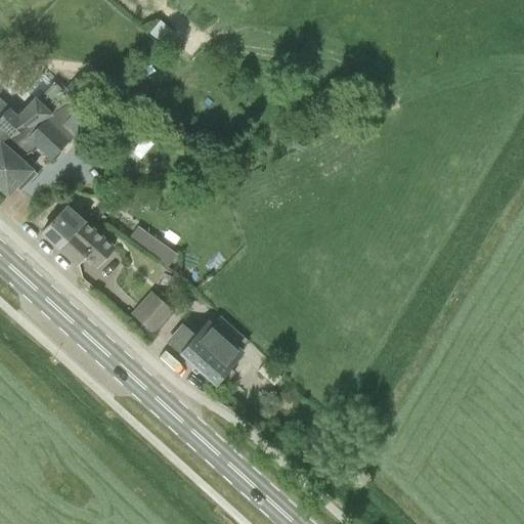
[(16,118),(5,107),(0,114),(0,139),(52,112),(71,98),(68,96),(73,90),(69,86),(63,91),(53,82),(36,99),(33,97),(16,118)]
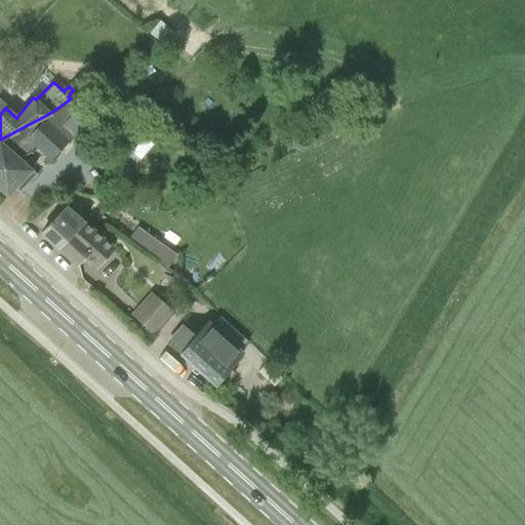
[(0,171),(15,155),(18,157),(38,149),(50,159),(84,124),(66,106),(0,142),(0,171)]
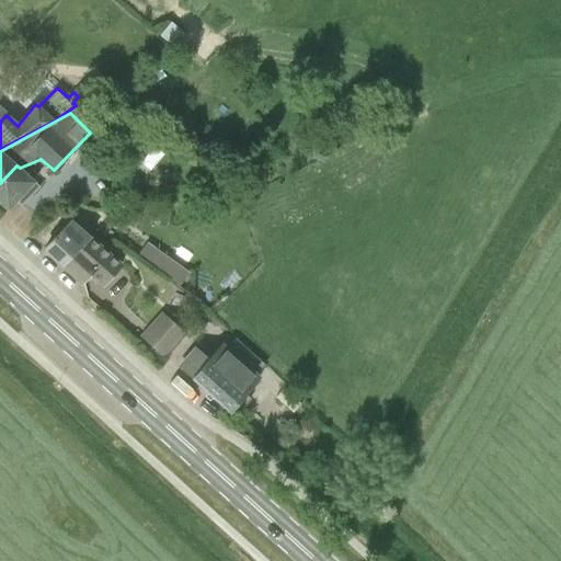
[(113,140),(135,160),(144,151),(145,152),(157,140),(144,128),(139,133),(126,122),(113,135),(113,140)]
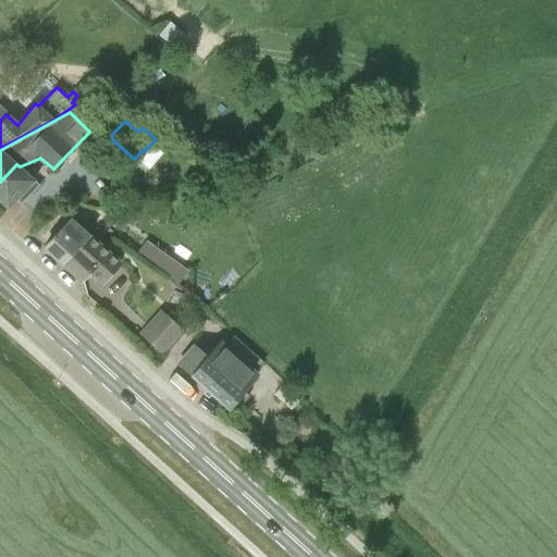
[(16,164),(0,182),(0,200),(8,207),(15,198),(21,203),(35,187),(38,184),(20,166),(16,164)]
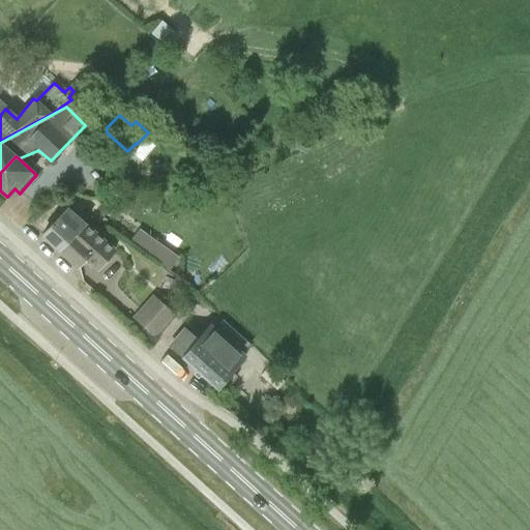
[(41,235),(59,251),(83,225),(65,208),(41,235)]
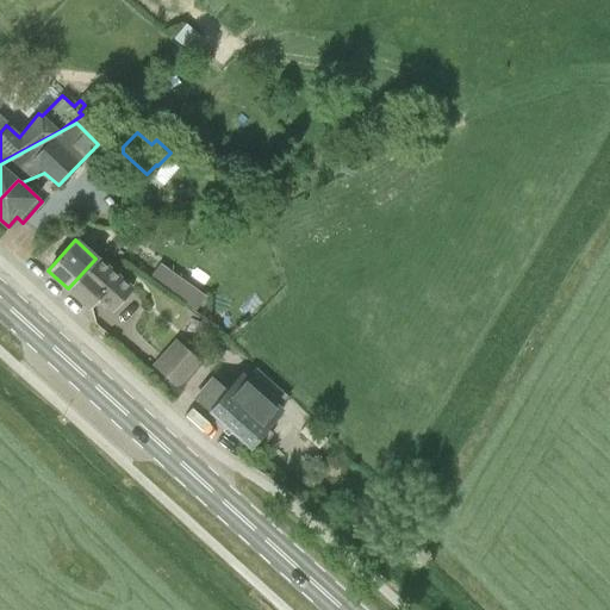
[(95,259),(68,288),(88,307),(98,298),(112,311),(131,290),(97,257),(95,259)]
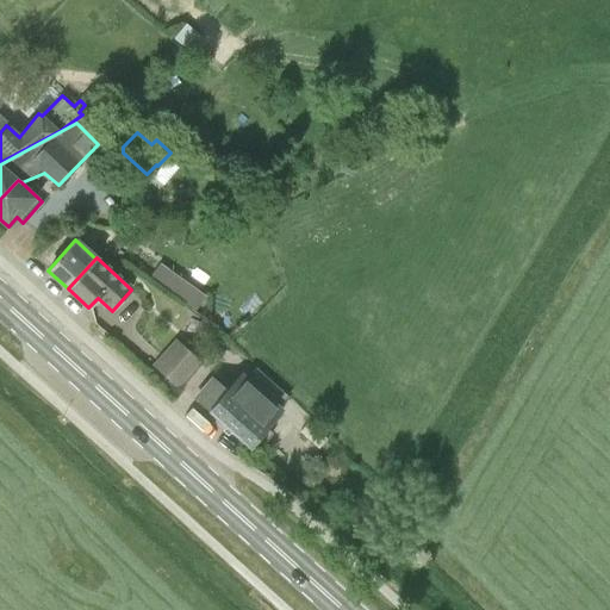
[(162,262),(154,279),(203,306),(212,290),(162,262)]
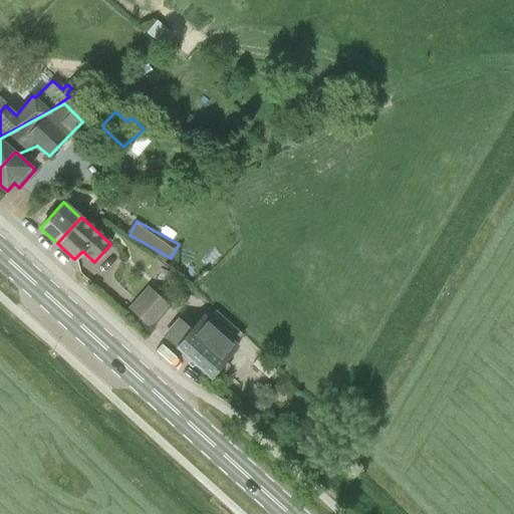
[(148,323),(165,303),(149,289),(132,309),(148,323)]
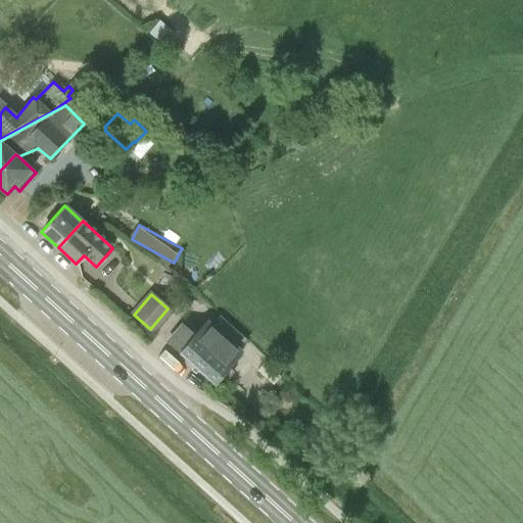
[(214,385),(227,370),(242,352),(238,349),(214,325),(208,320),(194,335),(183,324),(180,327),(167,342),(178,352),(214,385)]
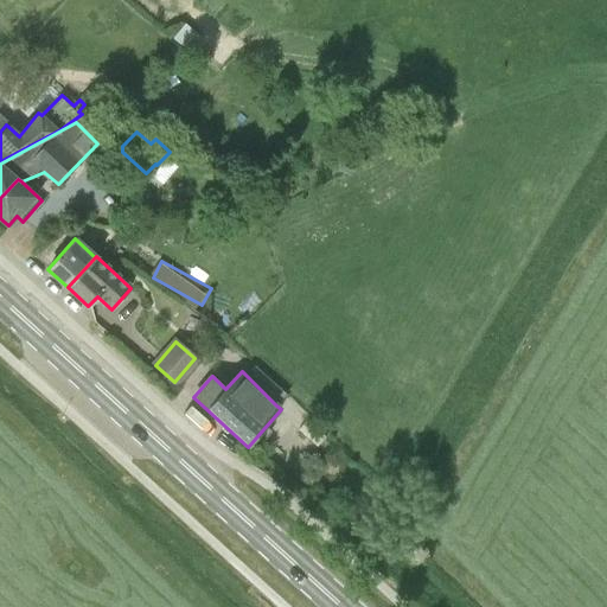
[(299,429),(318,446),(325,436),(307,420),(299,429)]
